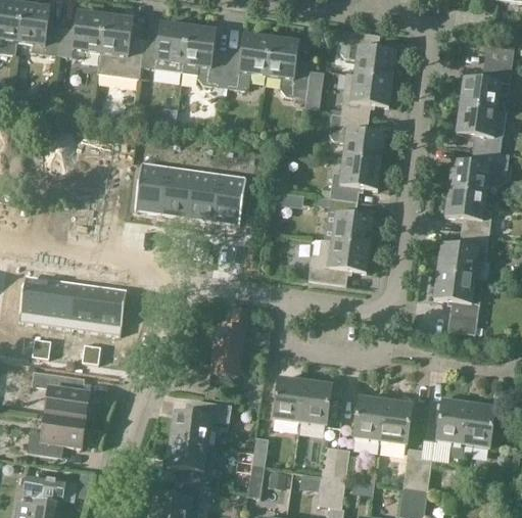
[(17,40),(18,40),(24,3),(6,0),(0,0),(0,53),(15,56),(17,40)]
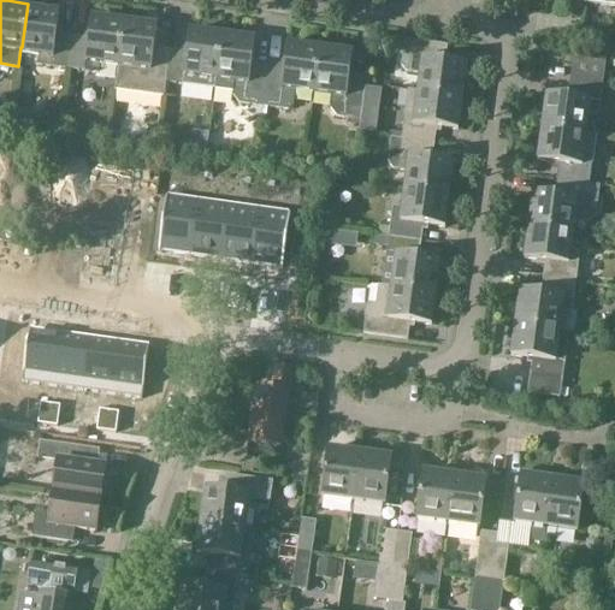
[(39,59),(69,64),(74,36),(55,34),(59,7),(28,4),(22,47),(40,51),(39,59)]
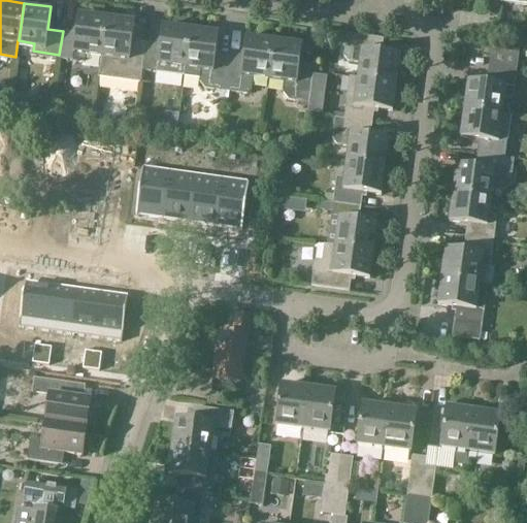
[(76,32),(63,31),(59,55),(86,58),(87,51),(101,53),(107,14),(79,10),(76,32)]
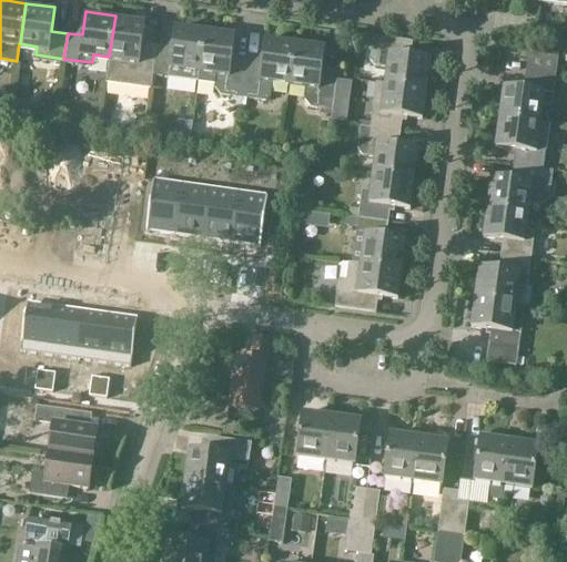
[(152,85),(153,71),(157,46),(141,43),(144,19),(115,16),(109,57),(107,79),(152,85)]
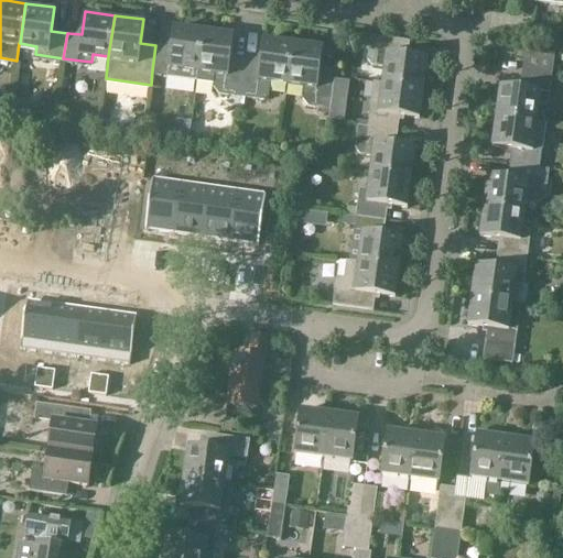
[(182,66),(198,68),(204,28),(174,23),(171,47),(155,45),(152,70),(181,74),(182,66)]
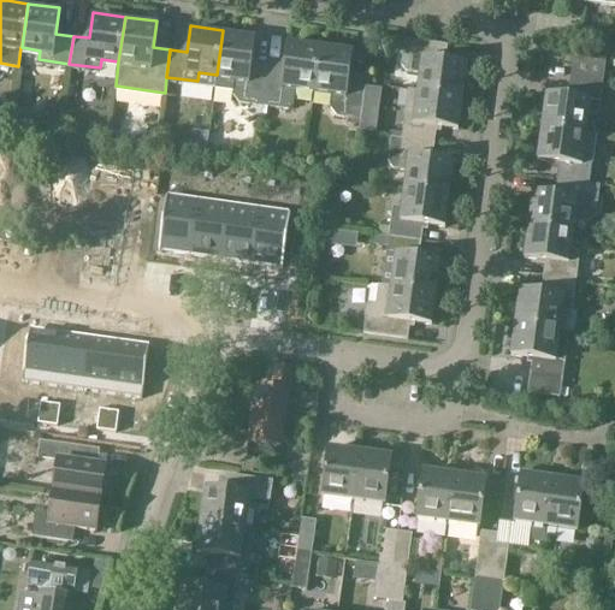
[(238,99),(264,102),(268,63),(252,60),(255,35),(223,30),(217,75),(214,84),(234,87),(234,92),(238,99)]
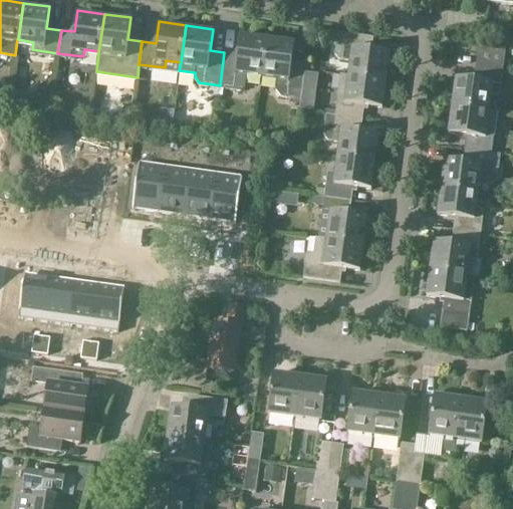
[(370,33),(338,29),(335,50),(339,55),(350,57),(348,71),(387,76),(391,50),(368,47),(370,33)]
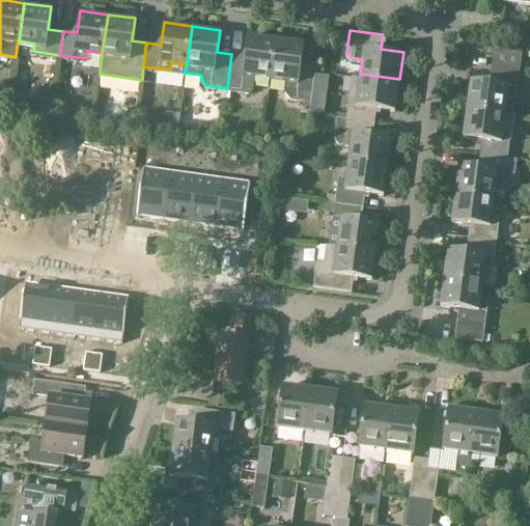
[(255,74),(271,76),(276,37),(248,33),(245,56),(231,54),(227,88),(250,91),(253,88),(255,74)]
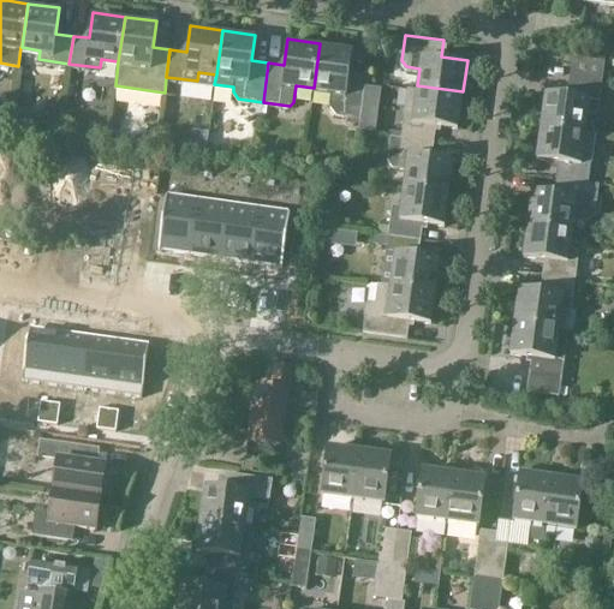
[(352,48),(320,43),(314,88),(333,90),(331,103),(338,112),(361,115),(361,112),(362,103),(365,76),(349,73),(352,48)]
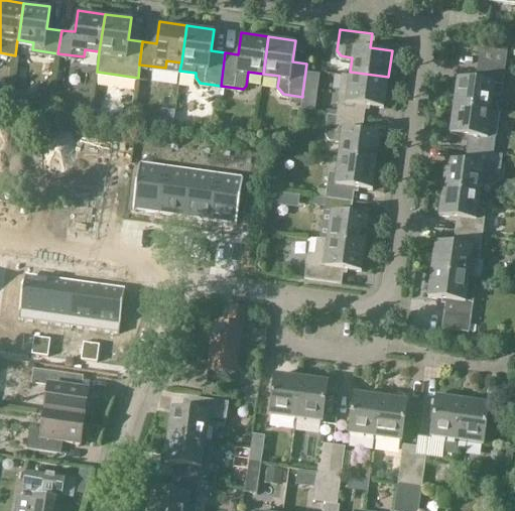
[(459,76),(455,103),(500,108),(508,47),(485,44),(480,79),(459,76)]
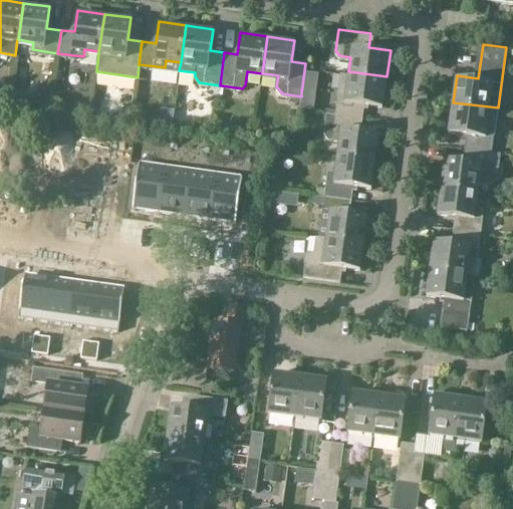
[(387,76),(348,71),(348,72),(340,71),(335,112),(359,115),(361,101),(382,104),(387,76)]
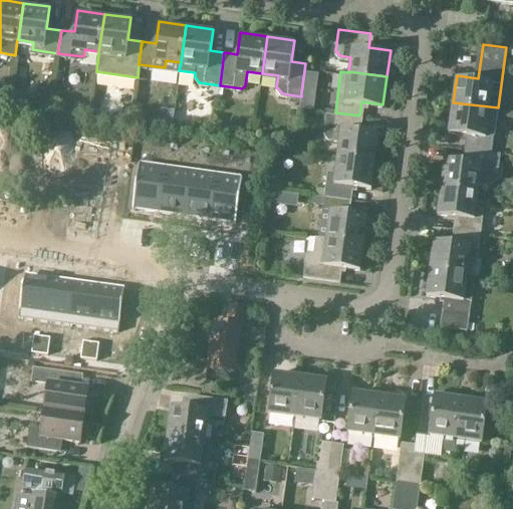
[(301,96),(299,105),(314,107),(316,95),(301,93),(301,96)]
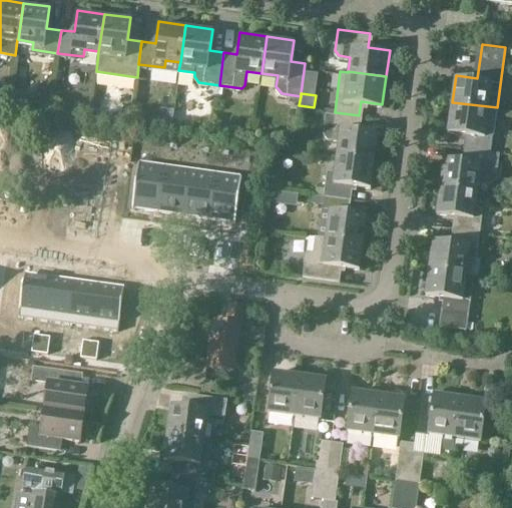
[(492,147),(497,107),(452,102),(448,129),(470,132),(468,144),(492,147)]
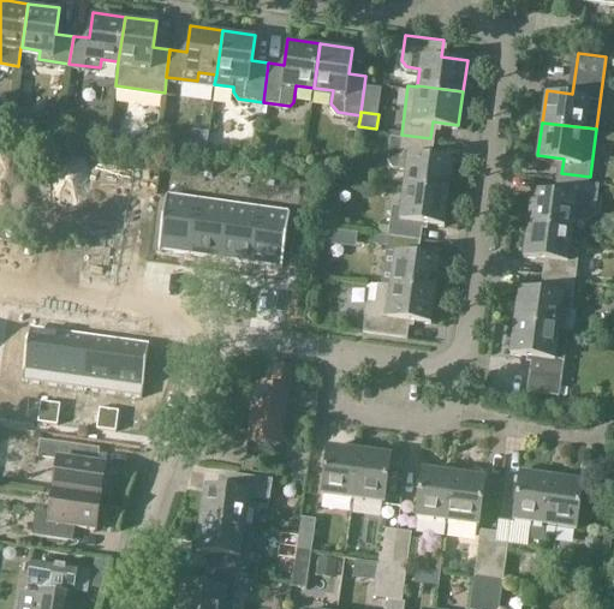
[(430,138),(401,135),(392,133),(388,156),(394,165),(406,166),(404,184),(449,190),(454,157),(428,154),(430,138)]
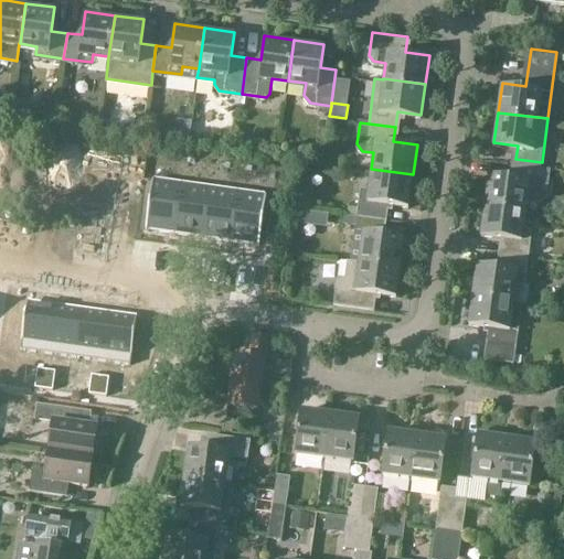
[(550,163),(542,162),(515,159),(513,175),(490,172),(486,202),(527,207),(529,191),(542,192),(546,189),(550,163)]
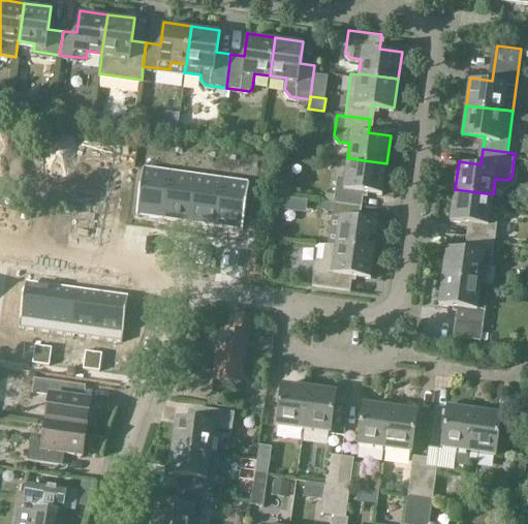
[(337,173),(334,199),(359,203),(361,188),(382,191),(386,163),(347,158),(345,174),(337,173)]
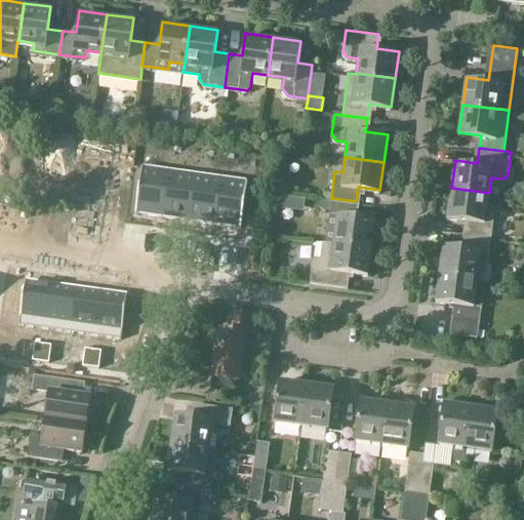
[(143,167),(137,209),(163,212),(168,170),(143,167)]
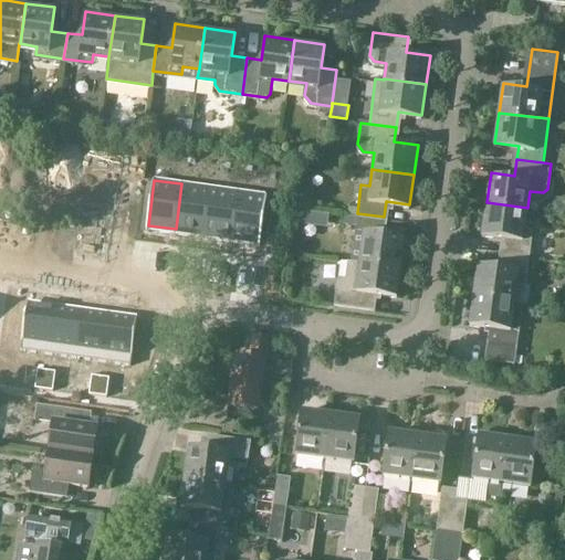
[(181,183),(176,229),(202,232),(208,186),(181,183)]
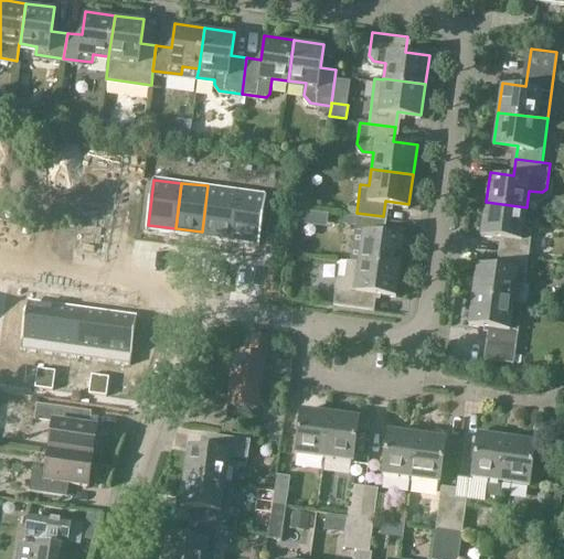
[(208,185),(202,232),(230,235),(234,190),(234,189),(208,185)]
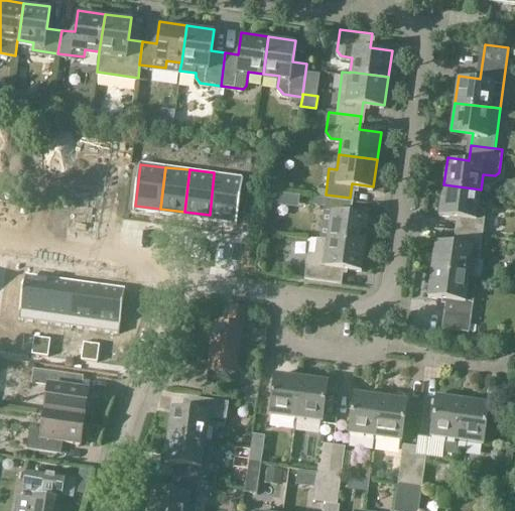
[(214,173),(210,215),(234,218),(239,176),(214,173)]
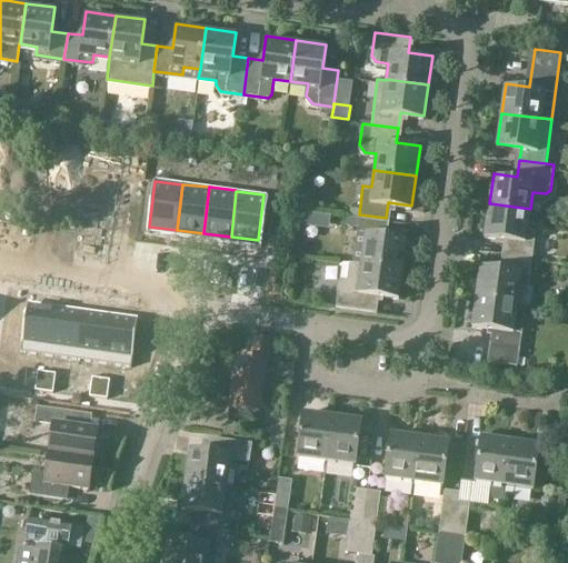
[(285,192),(276,191),(275,204),(282,205),(285,192)]
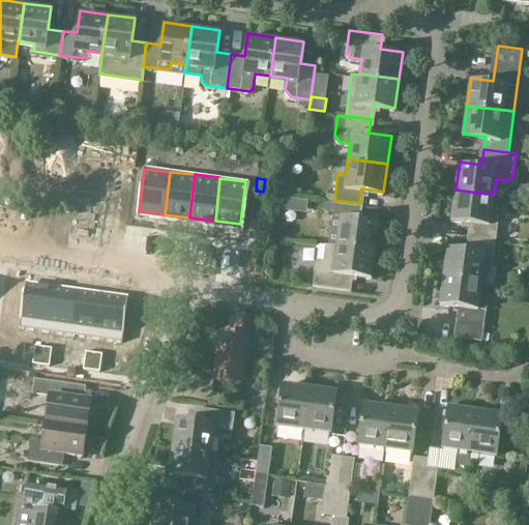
[(474,221),(472,234),(497,237),(500,211),(492,210),(494,195),(456,190),(451,217),(474,221)]
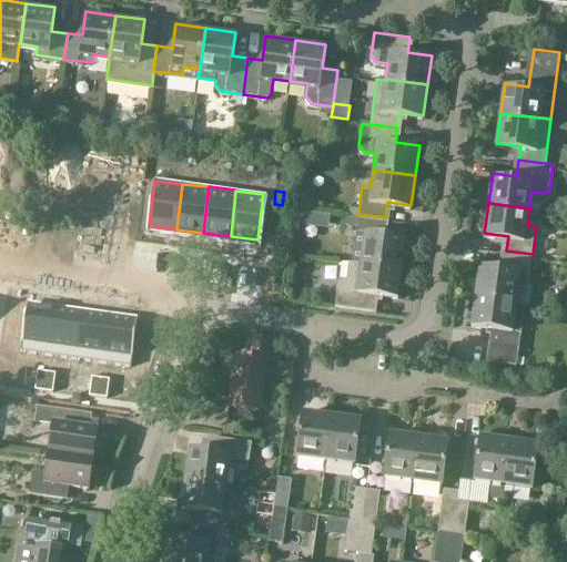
[(272,217),(281,220),(283,206),(274,204),(272,217)]
